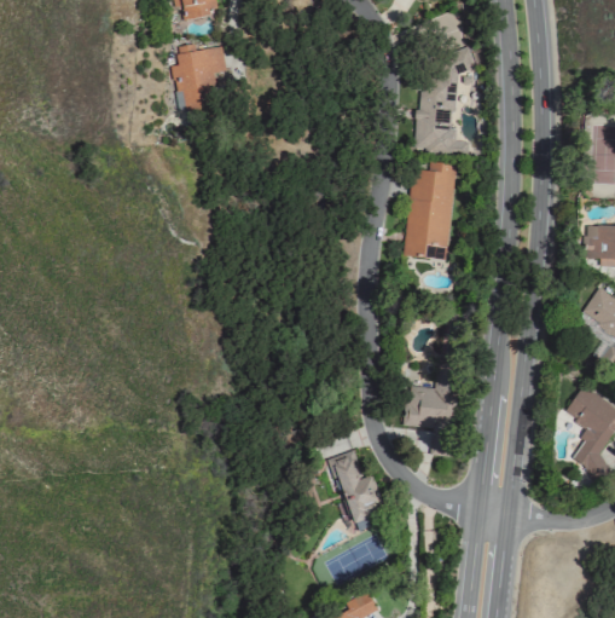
[(219,11),(216,0),(178,0),(181,17),(219,11)]
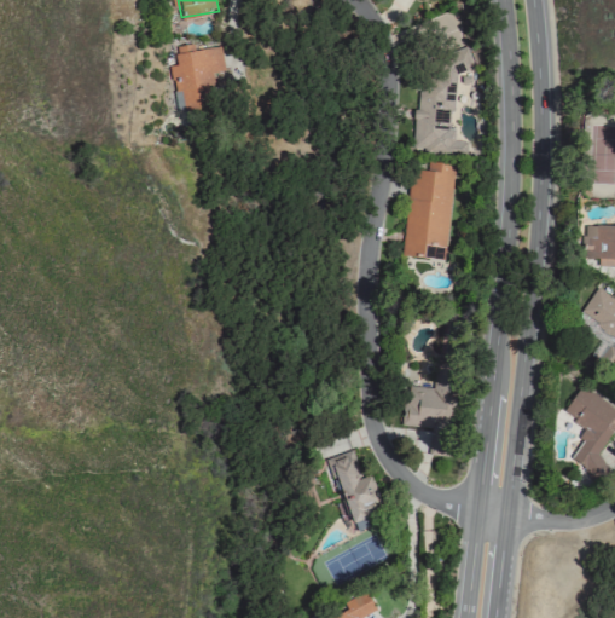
[(222,45),(197,48),(196,42),(177,45),(180,63),(174,64),(181,114),(219,108),(214,71),(227,69),(222,45)]
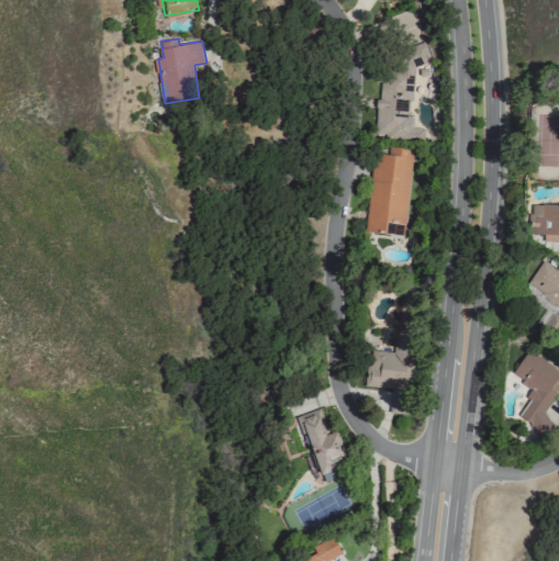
[(406,235),(415,148),(391,146),(390,155),(376,153),(367,231),(406,235)]
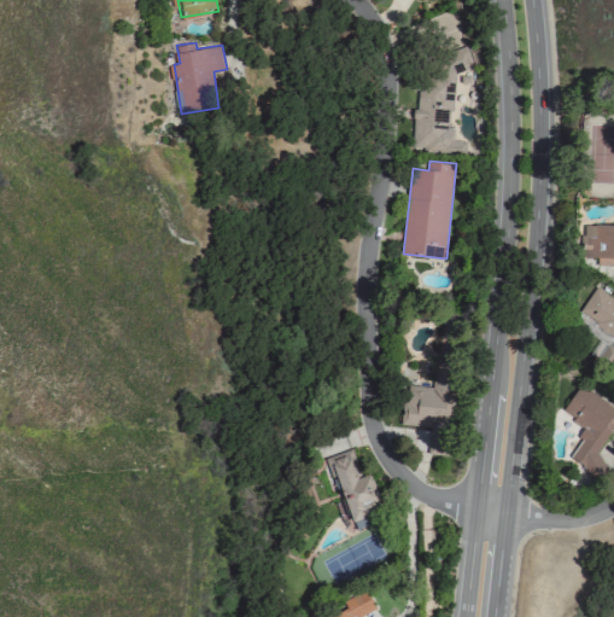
[(613,225),(586,223),(585,256),(600,257),(600,265),(613,265),(613,225)]
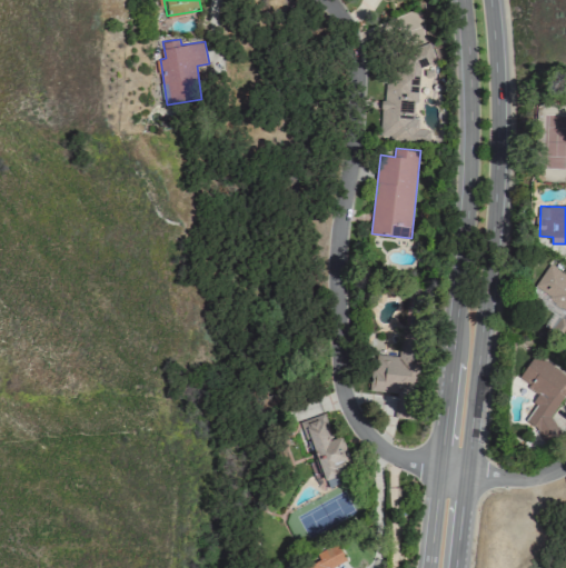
[(565,272),(550,263),(535,289),(565,309),(565,314),(554,330),(565,337),(565,272)]
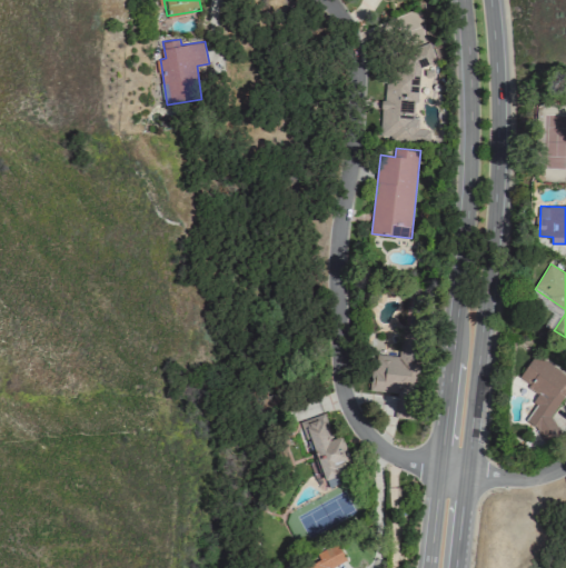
[(423,334),(404,332),(403,355),(375,354),(373,391),(399,392),(399,399),(419,400),(423,334)]
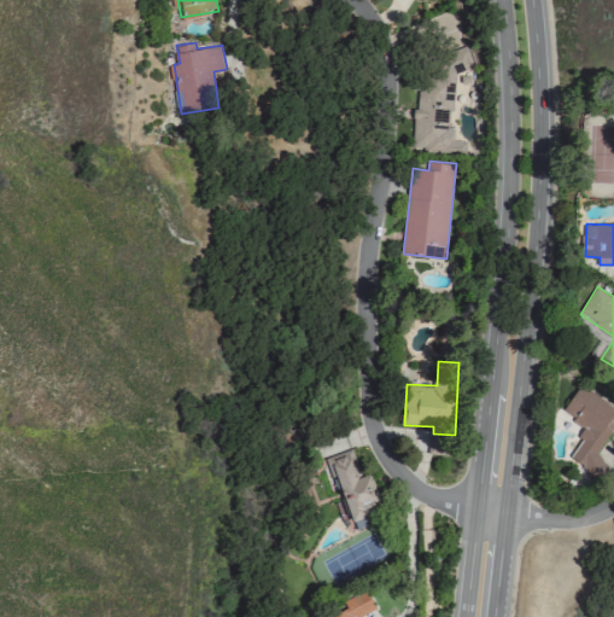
[(610,465),(597,455),(613,430),(613,403),(582,384),(565,412),(590,428),(569,459),(602,479),(610,465)]
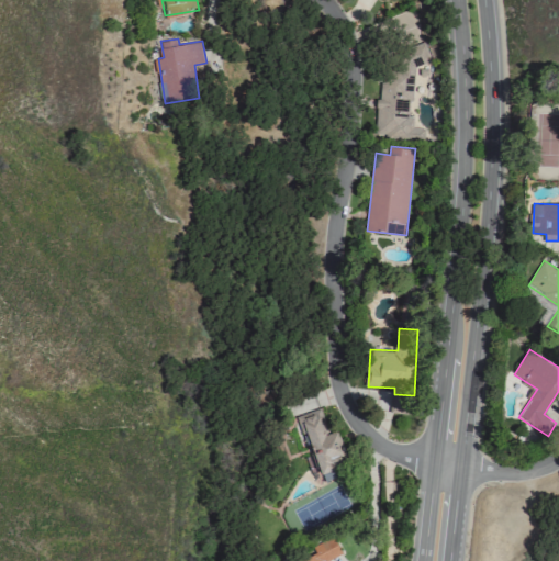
[(322,481),(338,477),(335,466),(348,461),(339,430),(328,434),(322,410),(303,415),(322,481)]
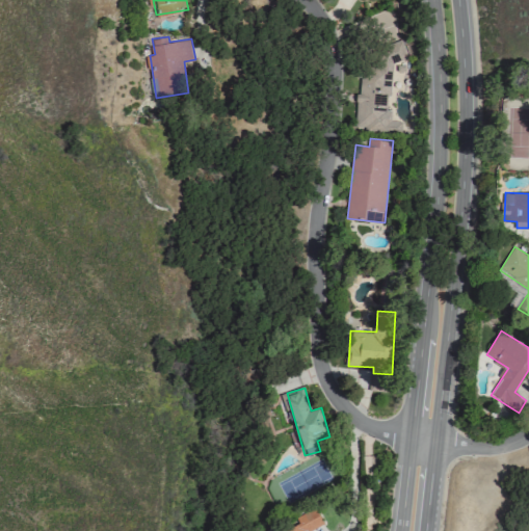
[(313,530),(312,530),(325,524),(319,510),(275,530),(313,530)]
